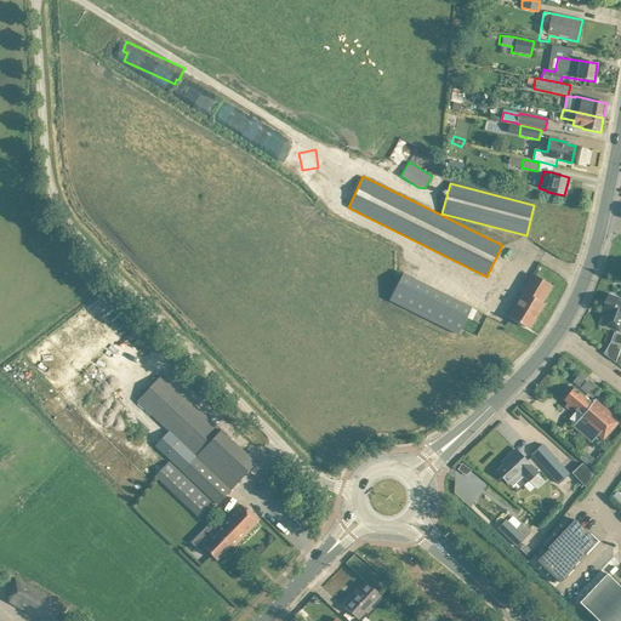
[(403,273),(388,301),(457,335),(472,307),(403,273)]
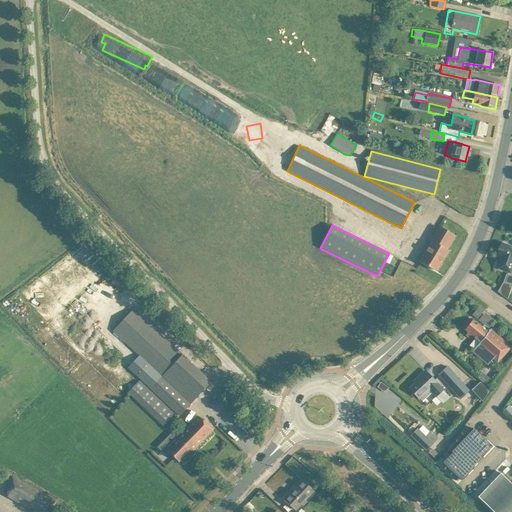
[(431,242),(420,261),(436,271),(448,251),(446,250),(454,236),(438,226),(430,241),(431,242)]
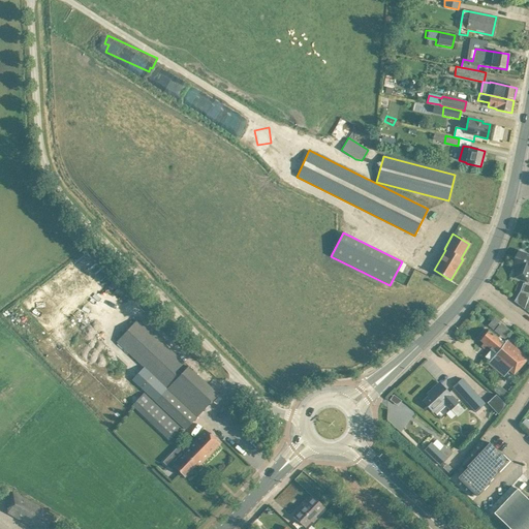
[(528,254),(519,251),(515,266),(520,267),(516,278),(528,282),(528,279),(528,254)]
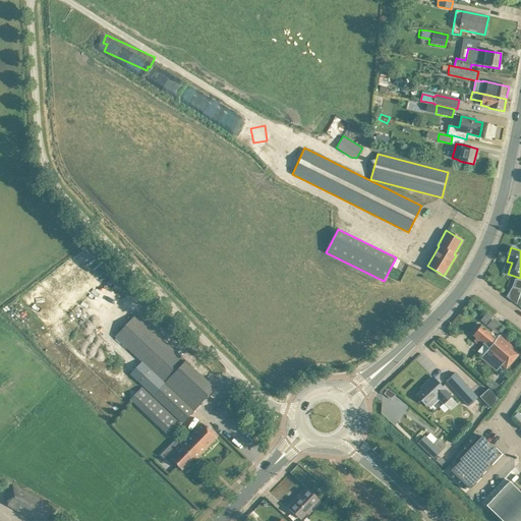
[(486,312),(480,321),(485,325),(491,316),(486,312)]
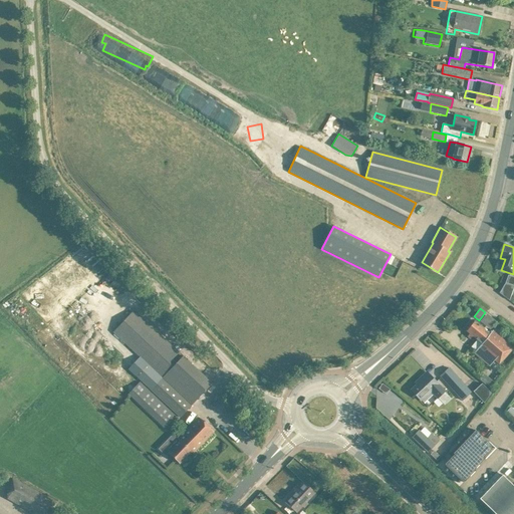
[(134,310),(112,332),(162,378),(152,390),(160,398),(181,417),(212,383),(134,310)]
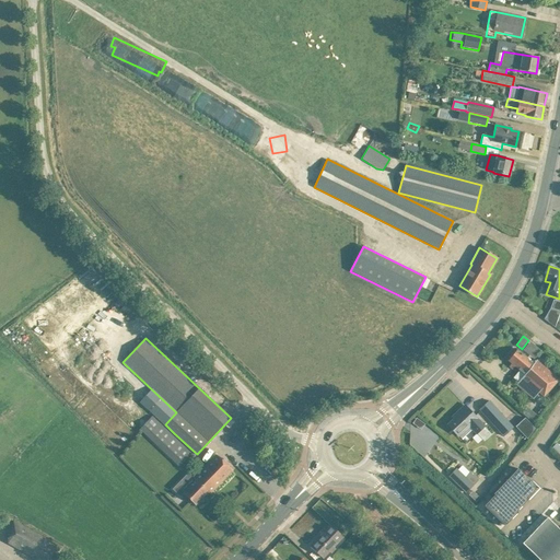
[(537,360),(534,363),(517,350),(509,361),(520,371),(513,377),(516,381),(514,383),(534,398),(539,392),(545,396),(559,380),(537,360)]
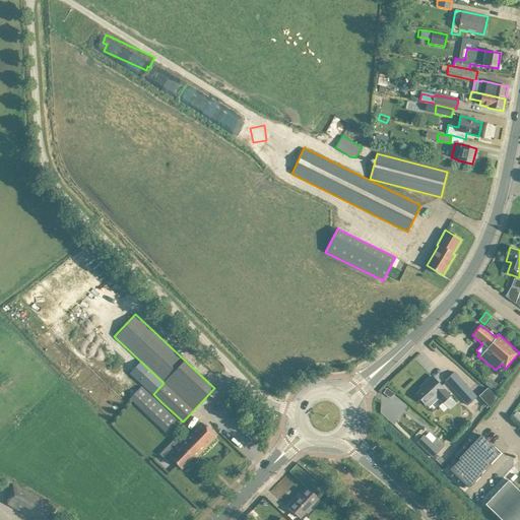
[(454,371),(444,380),(467,405),(477,396),(454,371)]
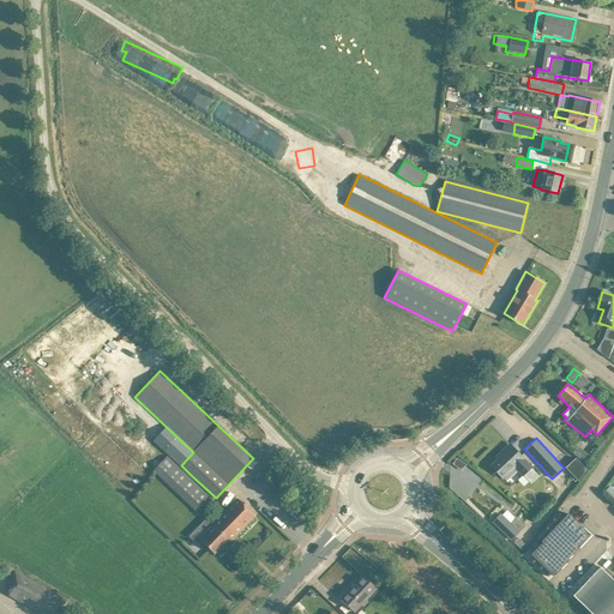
[(500,457),(491,465),(504,479),(505,480),(516,470),(522,476),(523,476),(529,481),(531,482),(534,482),(540,476),(531,468),(533,467),(524,458),(523,459),(510,445),(499,455),(500,457)]
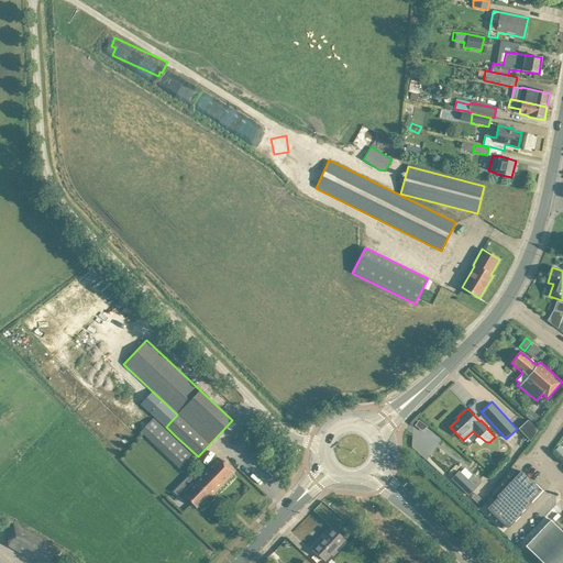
[(150,423),(142,432),(148,439),(180,470),(192,455),(162,426),(154,419),(150,423)]
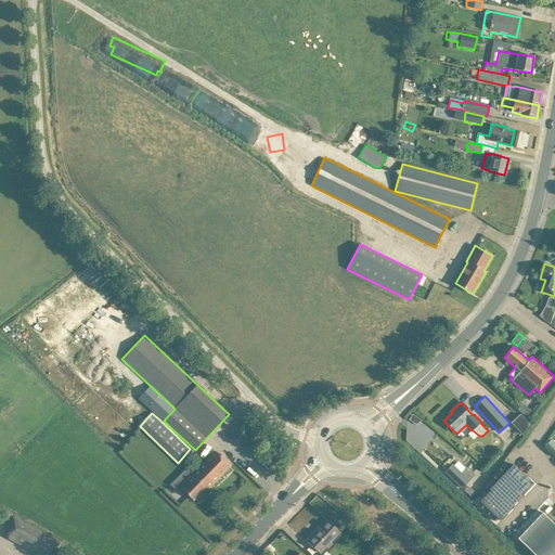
[(520,414),(512,423),(523,435),(530,425),(520,414)]
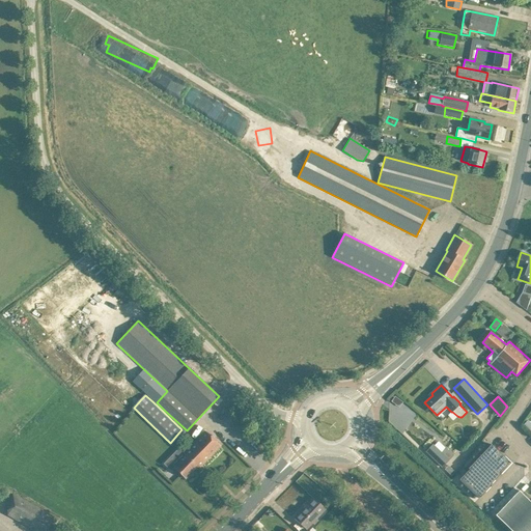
[(221,446),(205,430),(184,453),(185,455),(173,467),(186,478),(197,467),(199,469),(221,446)]
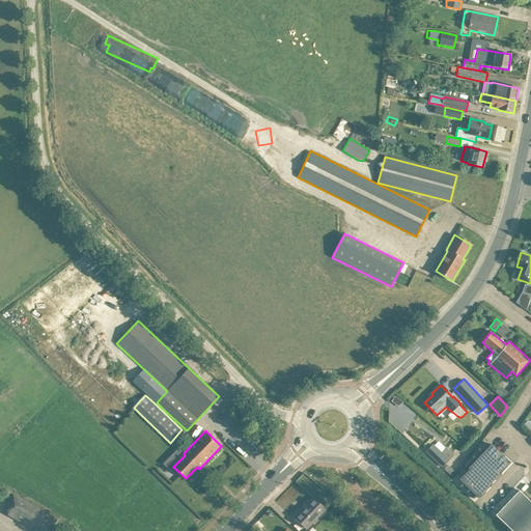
[(432,445),(425,451),(442,467),(453,455),(446,448),(446,449),(438,442),(434,446),(432,445)]
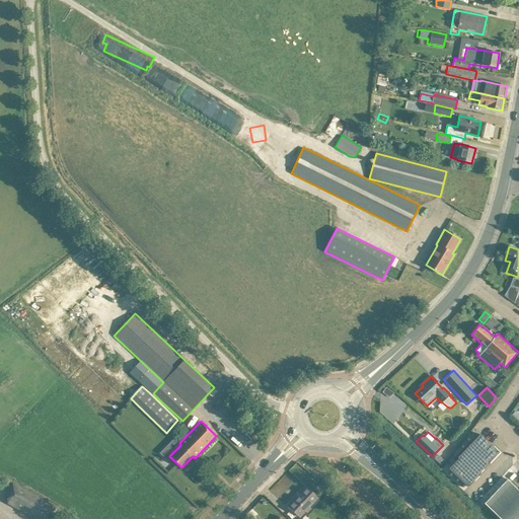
[(485,458),(488,454),(490,455),(490,456),(492,456),(494,455),(495,454),(496,452),(496,451),(495,449),(494,448),(479,434),(457,458),(458,459),(450,468),(468,487),(479,474),(479,473),(490,462),(485,458)]
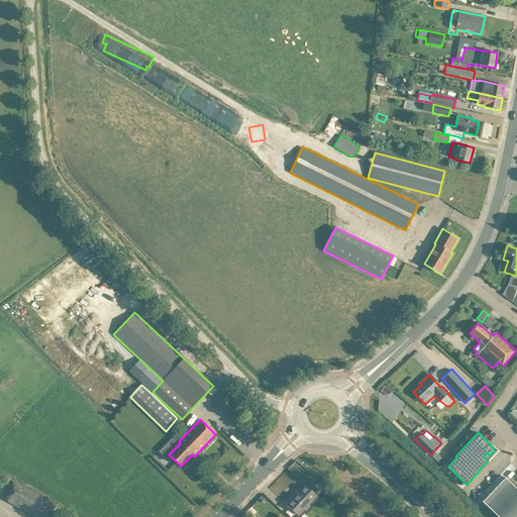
[(439,463),(443,459),(436,453),(433,456),(439,463)]
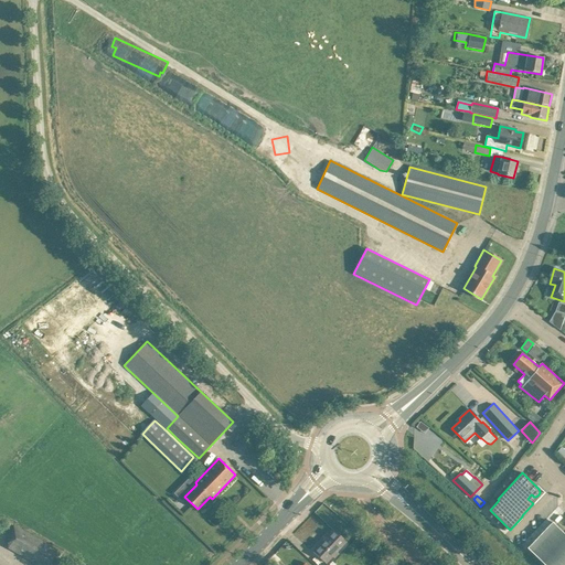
[(564,564),(564,532),(554,522),(530,548),(546,564),(564,564)]
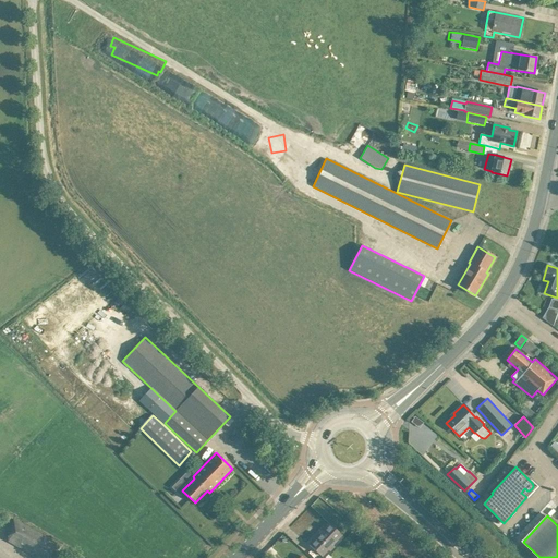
[(13,519),(7,531),(12,534),(9,541),(37,557),(48,557),(49,557),(51,557),(55,557),(61,547),(13,519)]
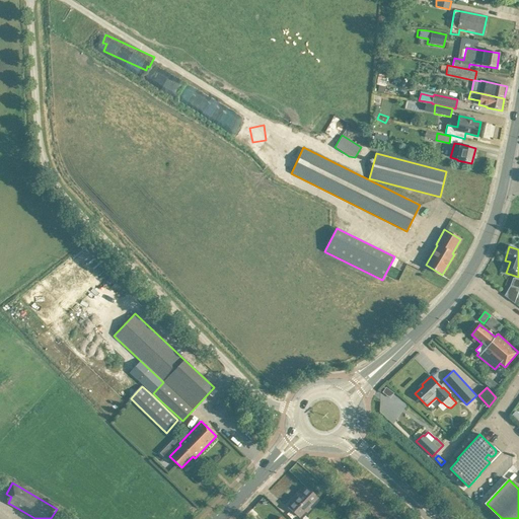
[(300,517),(317,498),(306,487),(288,506),(300,517)]
